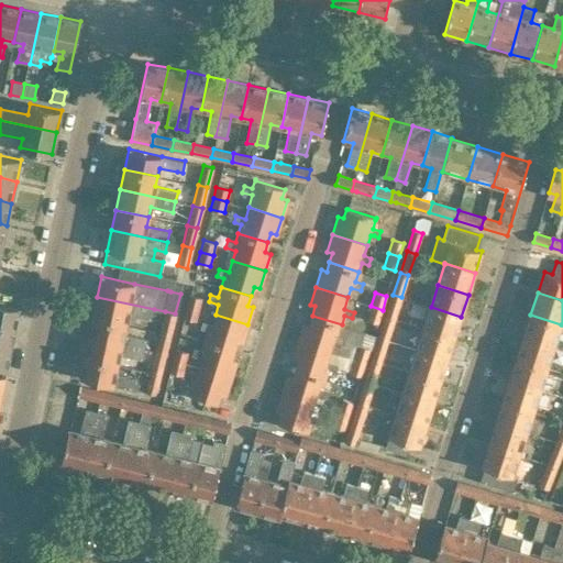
[(397,311),(401,297),(393,295),(386,316),(394,319),(397,311)]
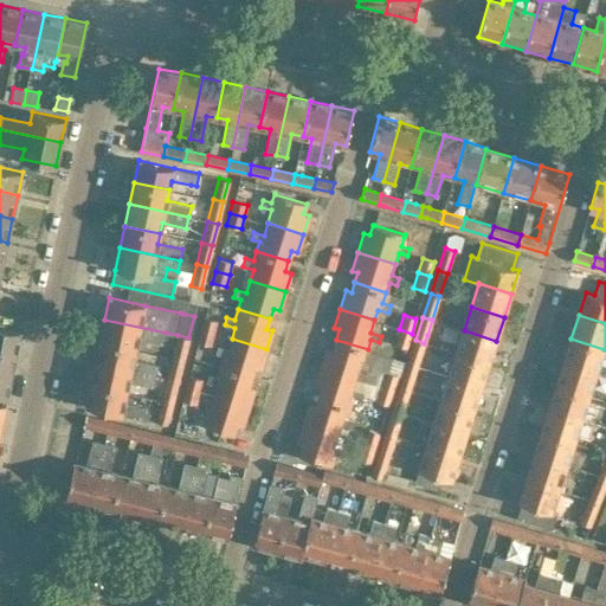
[(204,318),(200,330),(214,334),(217,321),(204,318)]
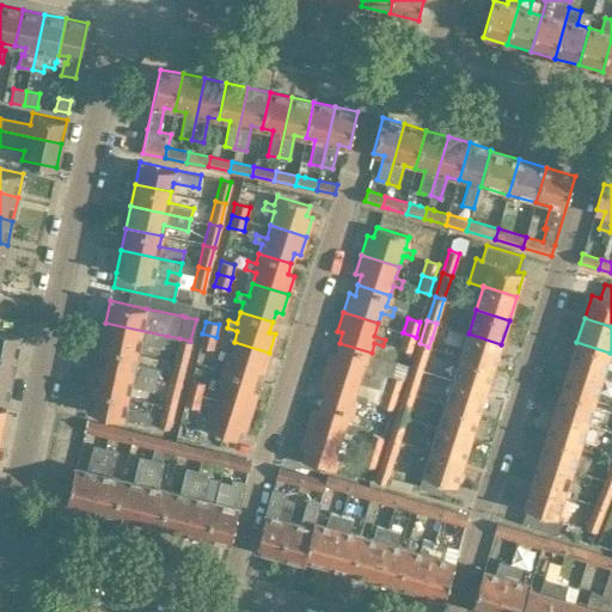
[(167,336),(105,323),(101,344),(136,352),(139,341),(165,346),(167,336)]
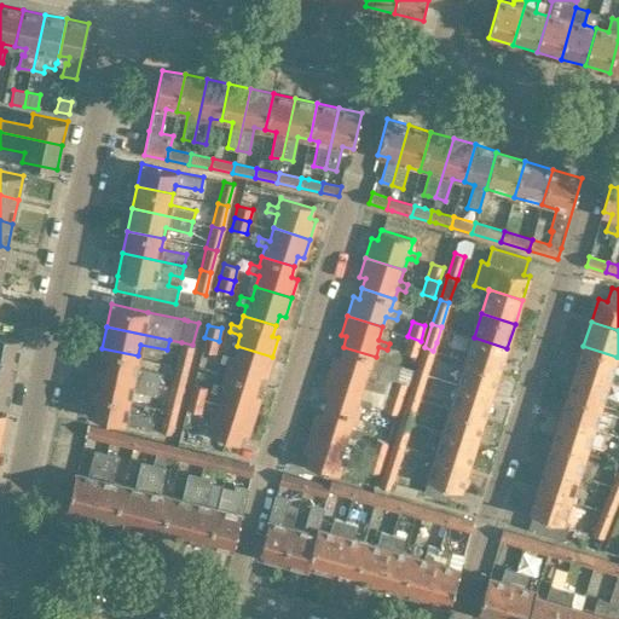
[(21,339),(0,334),(0,357),(16,362),(21,339)]
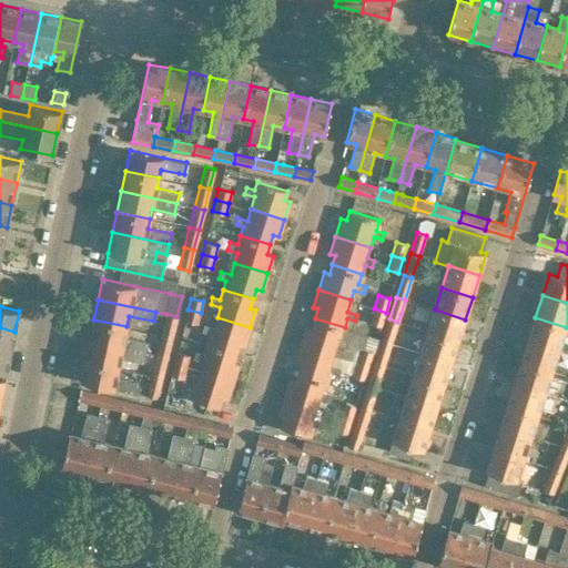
[(382,326),(386,313),(374,308),(371,323),(382,326)]
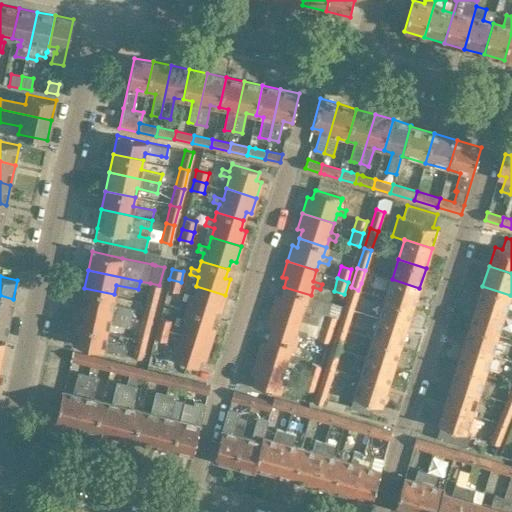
[(178,292),(181,282),(169,279),(167,289),(178,292)]
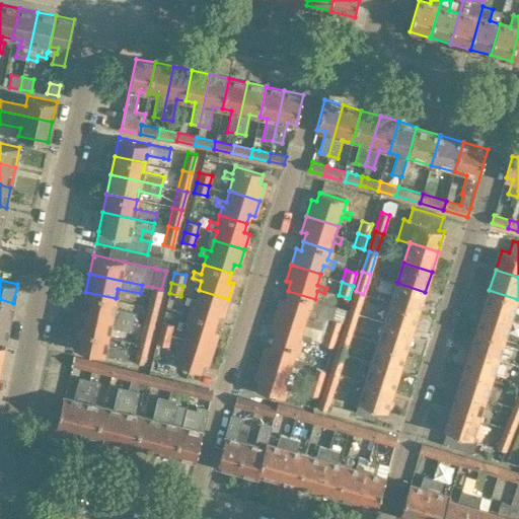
[(419,311),(425,292),(397,283),(390,303),(419,311)]
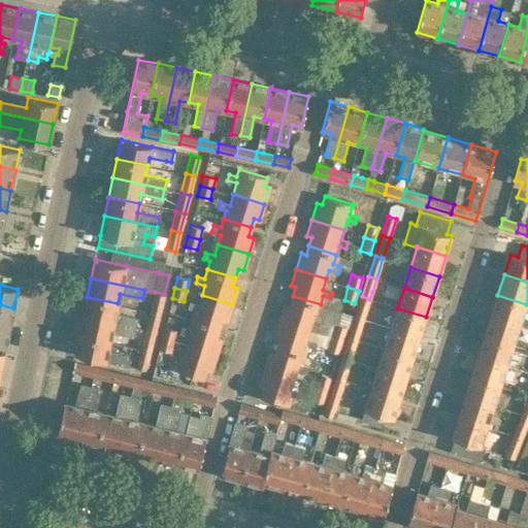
[(159,315),(164,294),(155,292),(153,301),(150,311),(159,315)]
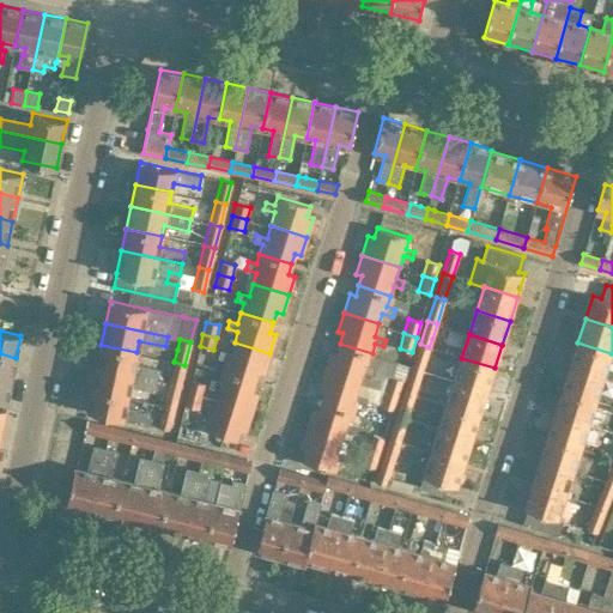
[(263,372),(269,353),(235,343),(231,354),(219,351),(218,359),(225,362),(223,370),(255,381),(258,370),(263,372)]
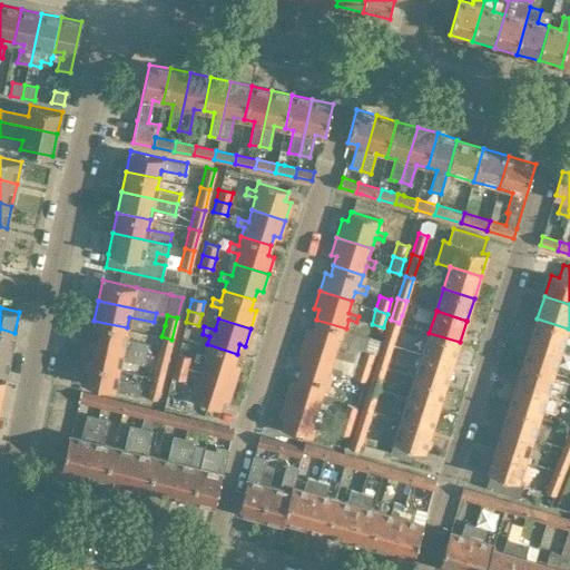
[(530,341),(561,351),(568,328),(537,318),(530,341)]
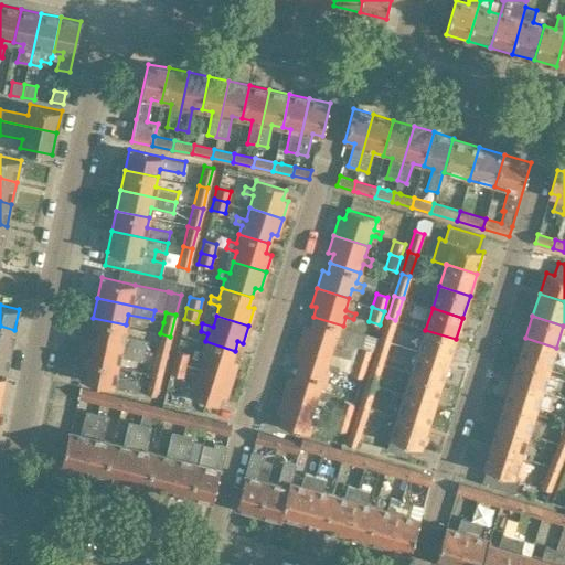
[(305,323),(299,341),(334,352),(338,343),(345,347),(347,340),(340,338),(343,326),(313,317),(310,326),(305,323)]
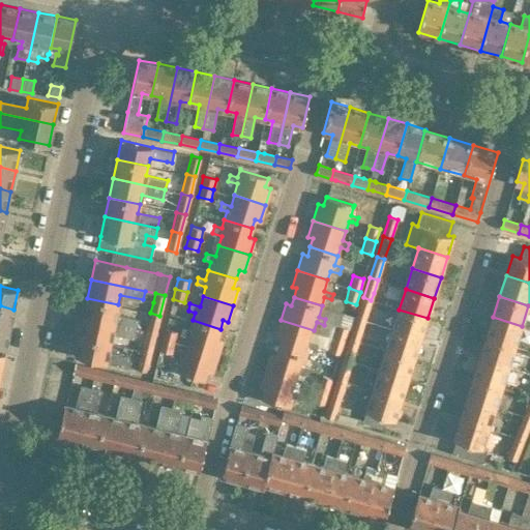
[(364,320),(367,311),(371,300),(363,297),(356,318),(364,320)]
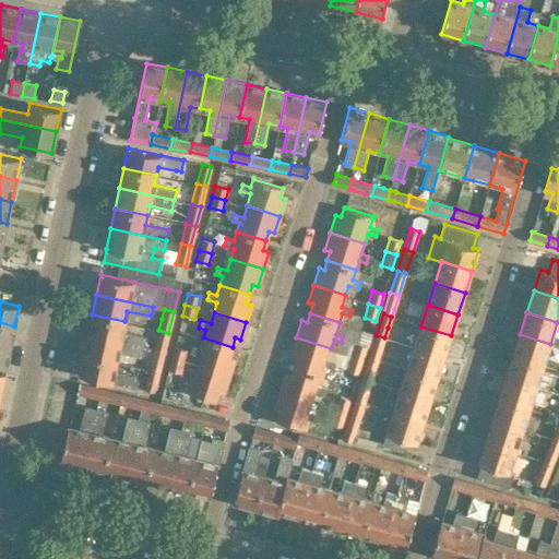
[(122,332),(125,321),(92,314),(87,334),(143,346),(145,337),(122,332)]
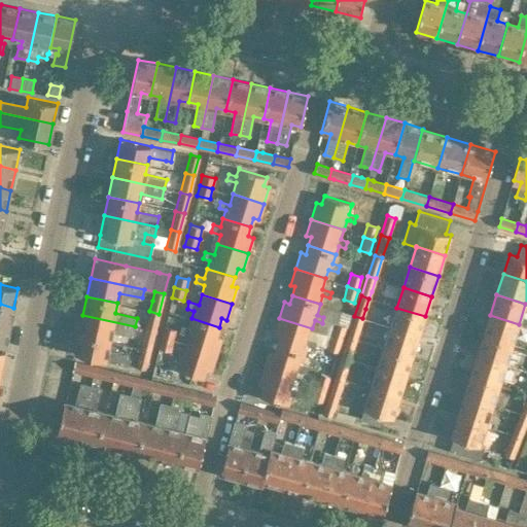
[(0,324),(9,326),(13,308),(0,304),(0,324)]
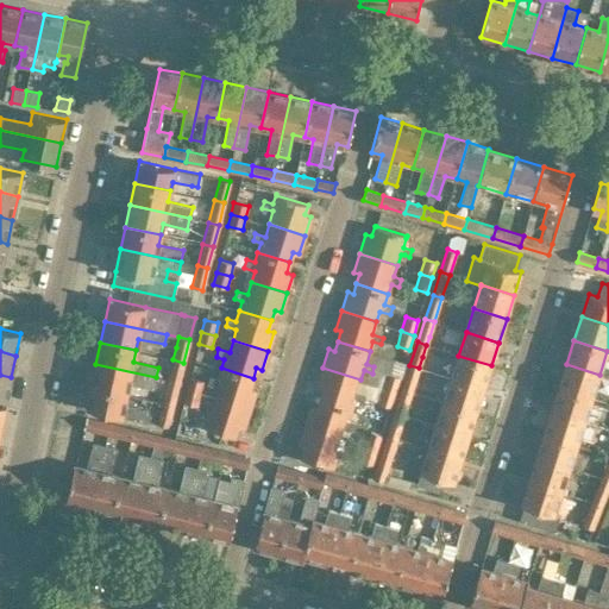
[(484,389),(491,365),(458,356),(451,378),(484,389)]
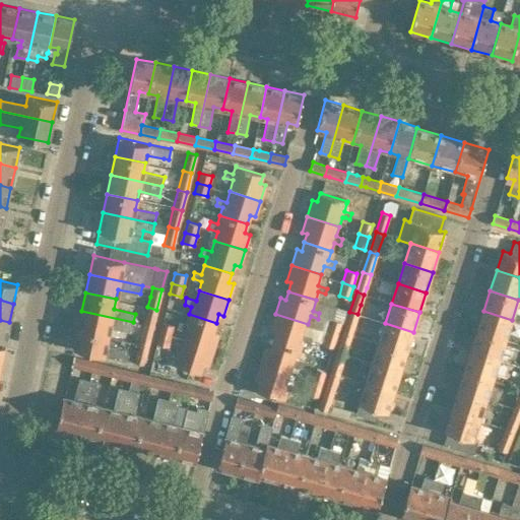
[(151,327),(156,310),(147,307),(143,325),(151,327)]
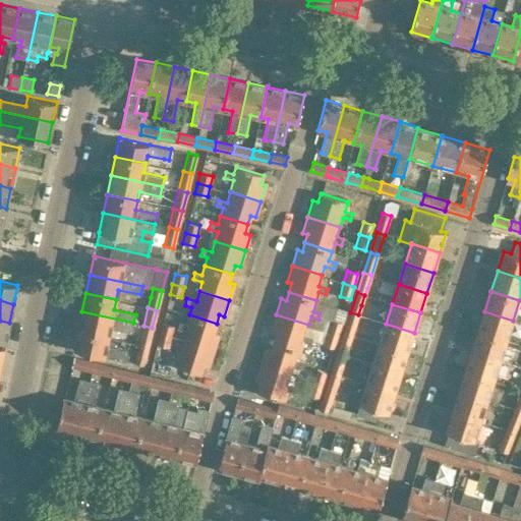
[(130,333),(133,323),(81,311),(78,331),(108,337),(110,329),(130,333)]
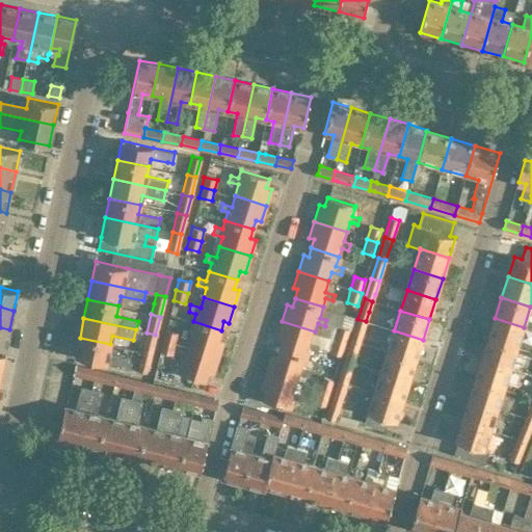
[(517,348),(524,327),(495,318),(488,339),(517,348)]
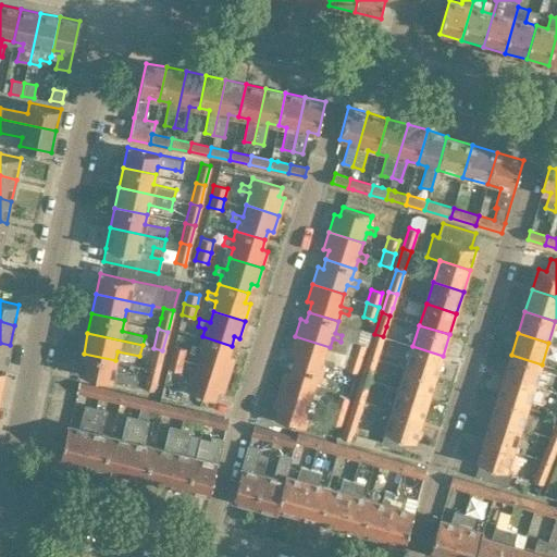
[(375,358),(382,338),(383,336),(374,334),(370,347),(368,356),(375,358)]
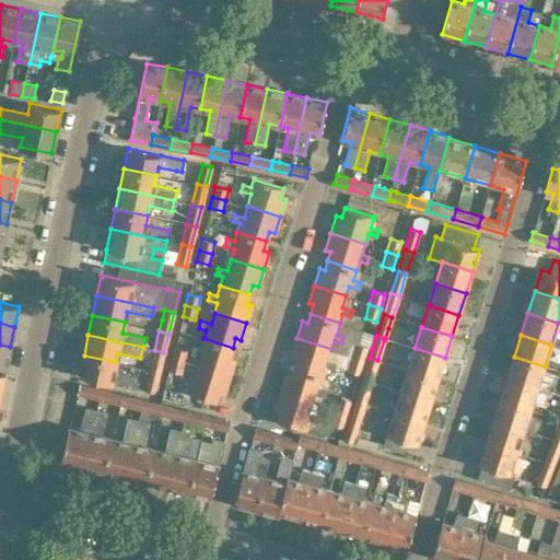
[(230,357),(233,348),(203,338),(200,348),(193,346),(191,353),(200,356),(197,365),(230,375),(235,358),(230,357)]
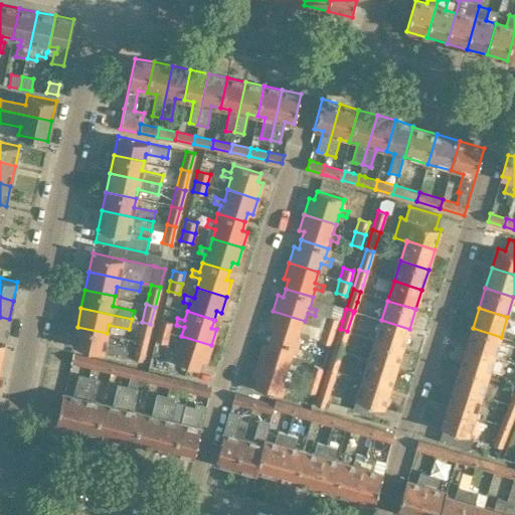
[(273,311),(268,327),(273,329),(270,337),(297,346),(300,338),(307,340),(309,334),(302,332),(305,321),(273,311)]
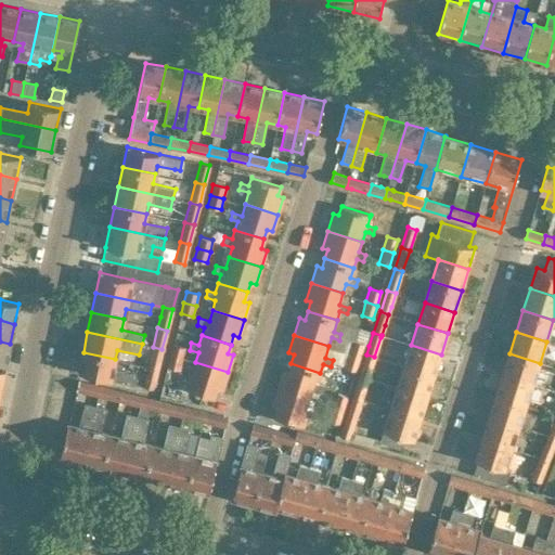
[(0,362),(7,363),(10,344),(0,341),(0,362)]
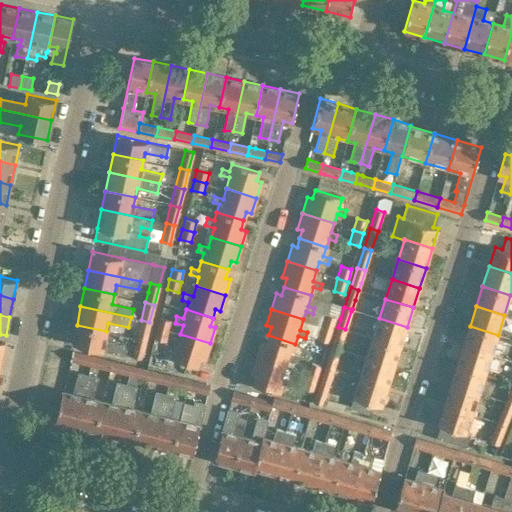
[(159,318),(157,328),(168,331),(171,320),(159,318)]
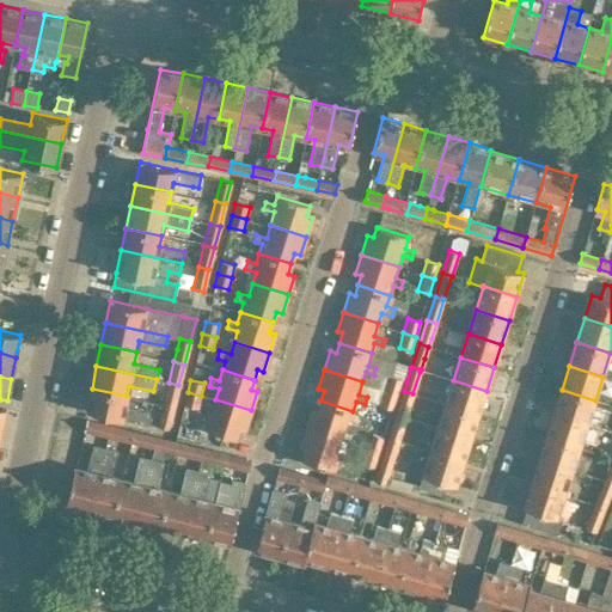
[(478,415),(487,391),(453,380),(446,404),(478,415)]
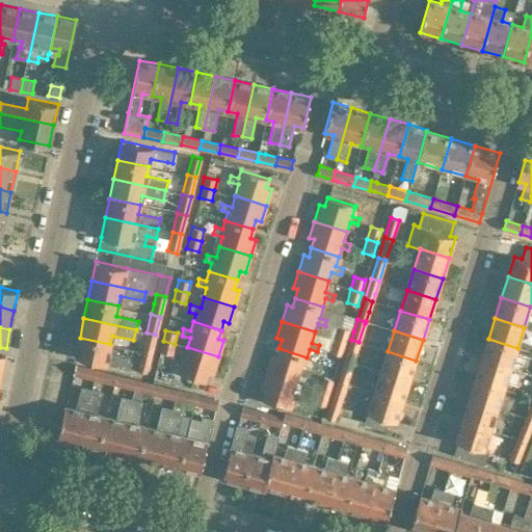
[(150,354),(155,335),(147,333),(141,352),(150,354)]
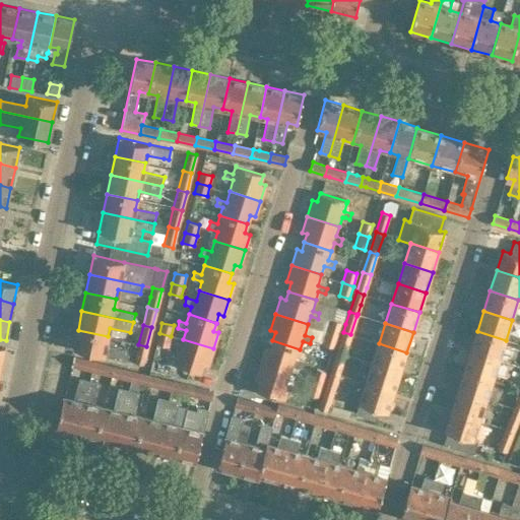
[(107,345),(108,336),(78,330),(74,348),(125,360),(127,350),(107,345)]
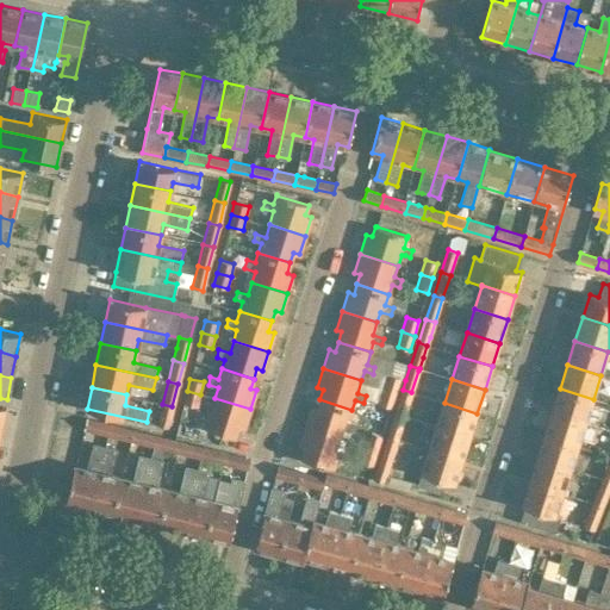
[(391,408),(396,392),(385,388),(384,391),(379,404),(391,408)]
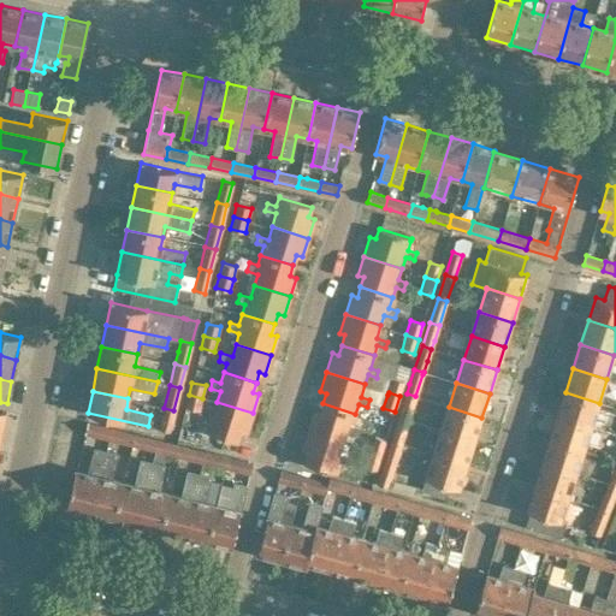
[(592,426),(599,403),(566,392),(558,415),(592,426)]
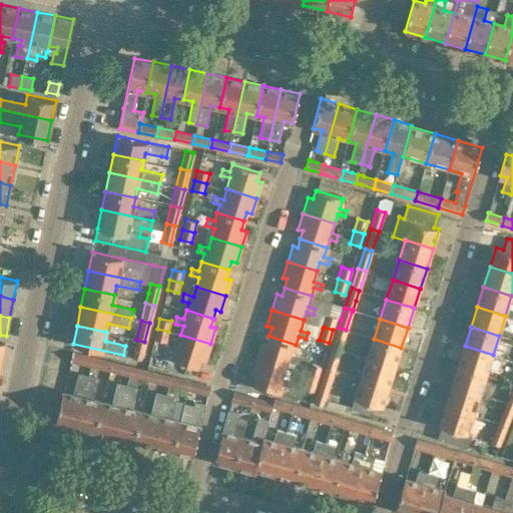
[(340,350),(346,330),(339,328),(332,348),(340,350)]
